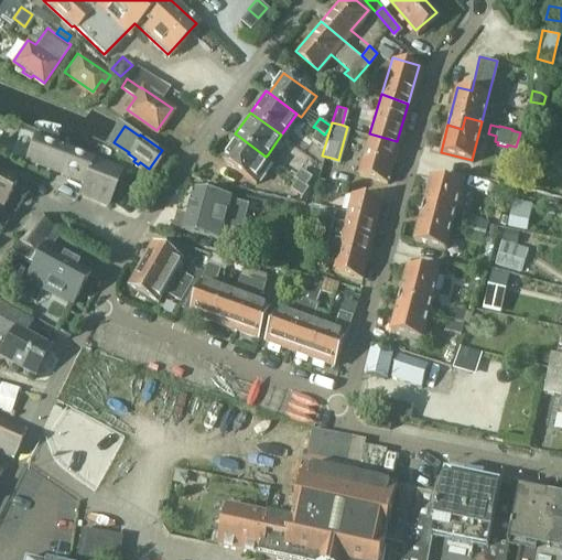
[(327,137),(324,135),(316,128),(310,137),(321,144),(327,137)]
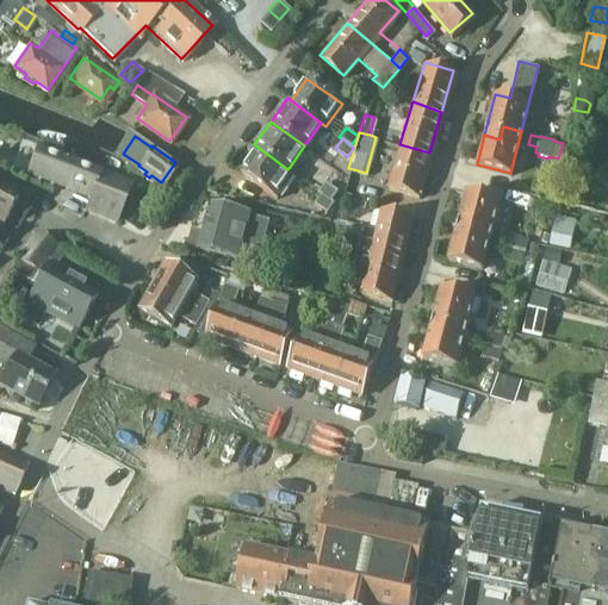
[(575,139),(571,155),(588,158),(591,143),(575,139)]
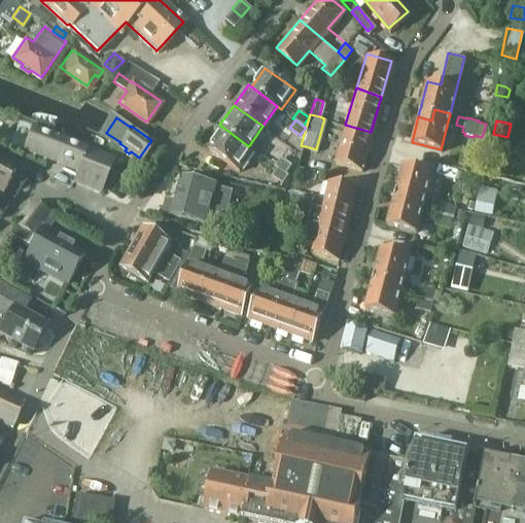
[(78,167),(74,179),(86,183),(98,151),(85,146),(85,145),(51,132),(53,130),(32,123),(24,144),(24,146),(78,167)]
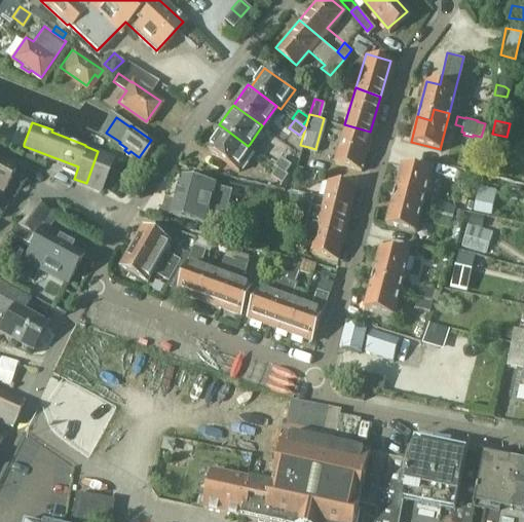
[(334,159),(359,166),(370,132),(344,124),(334,159)]
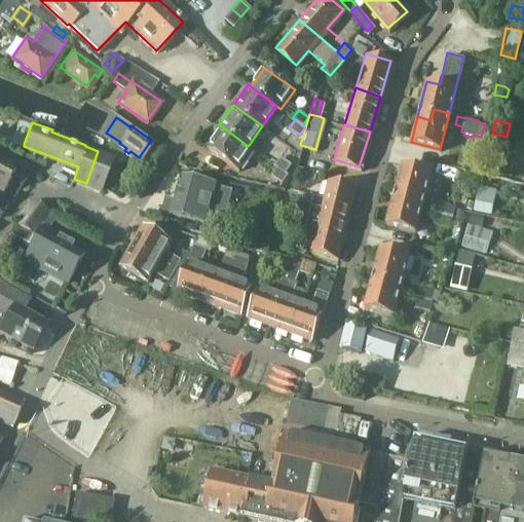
[(253,146),(250,144),(248,146),(222,126),(208,146),(237,168),(253,146)]
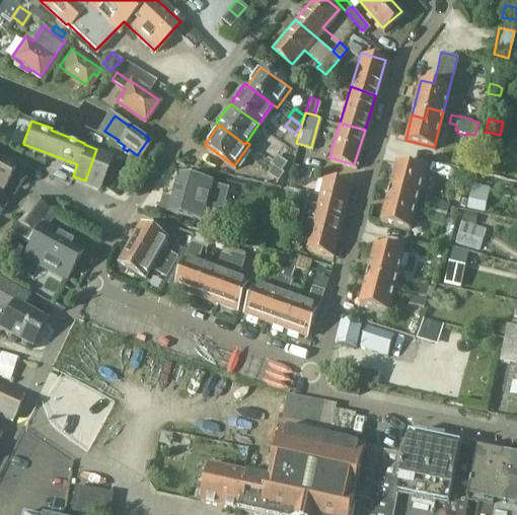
[(11,150),(0,143),(0,152),(8,157),(11,150)]
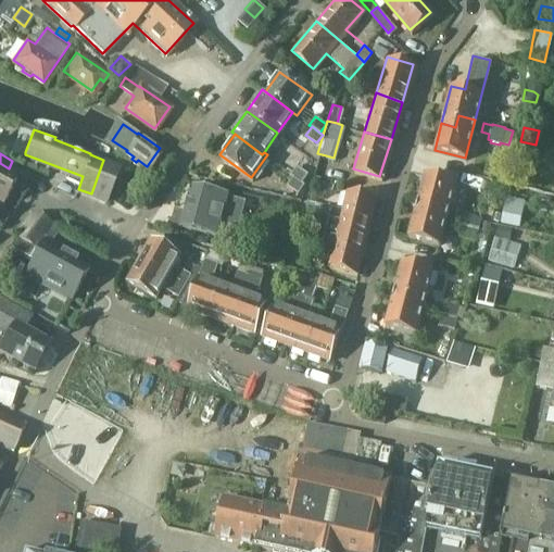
[(104,199),(117,165),(103,160),(91,193),(104,199)]
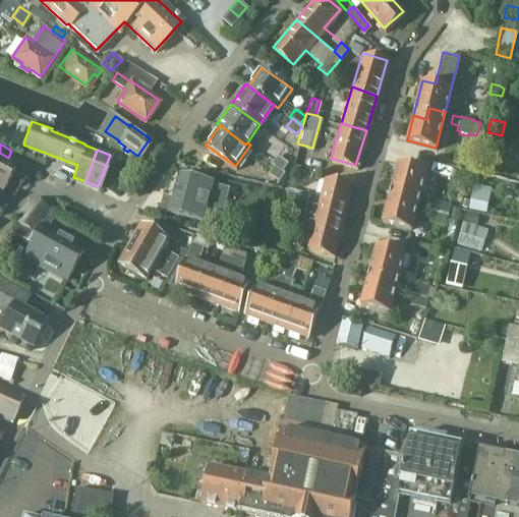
[(0,190),(10,173),(15,163),(16,162),(8,158),(0,153),(0,190)]
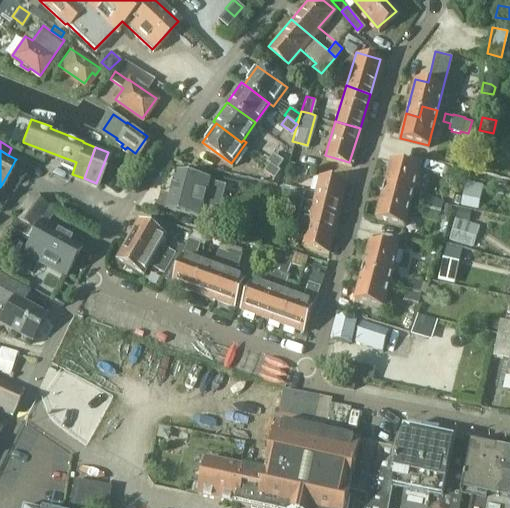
[(268,161),(269,160),(277,166),(282,159),(272,151),(266,159),(268,161)]
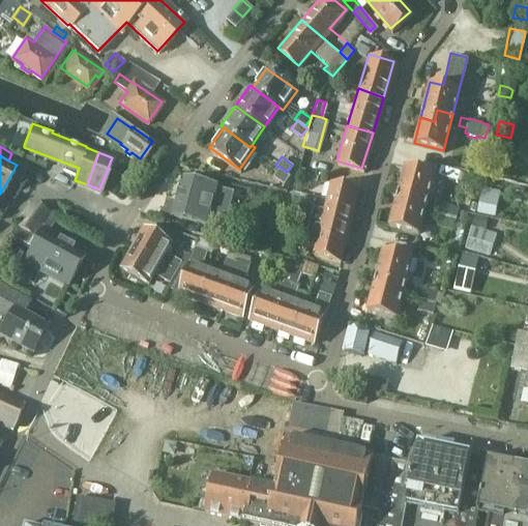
[(289,174),(287,172),(279,166),(277,167),(272,175),(283,182),(289,174)]
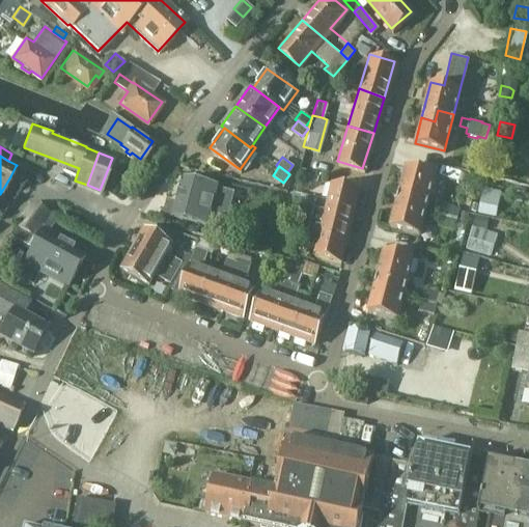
[(406,166),(398,190),(414,194),(411,205),(425,209),(435,173),(406,166)]
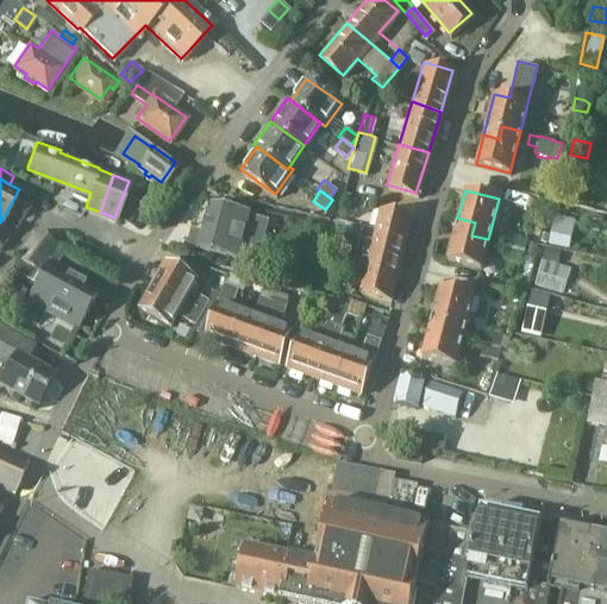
[(187,243),(238,255),(249,212),(208,201),(201,230),(191,227),(187,243)]
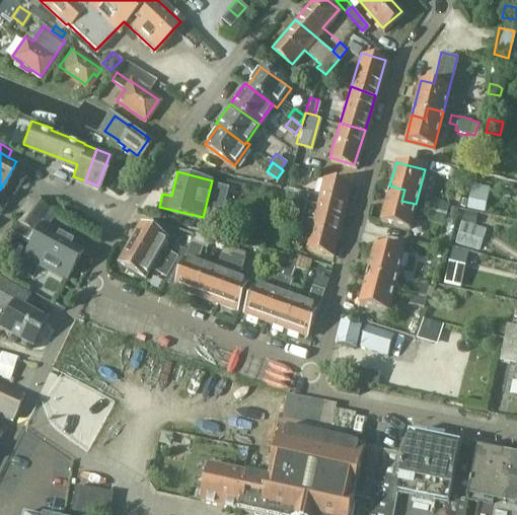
[(236,201),(241,185),(217,177),(212,194),(236,201)]
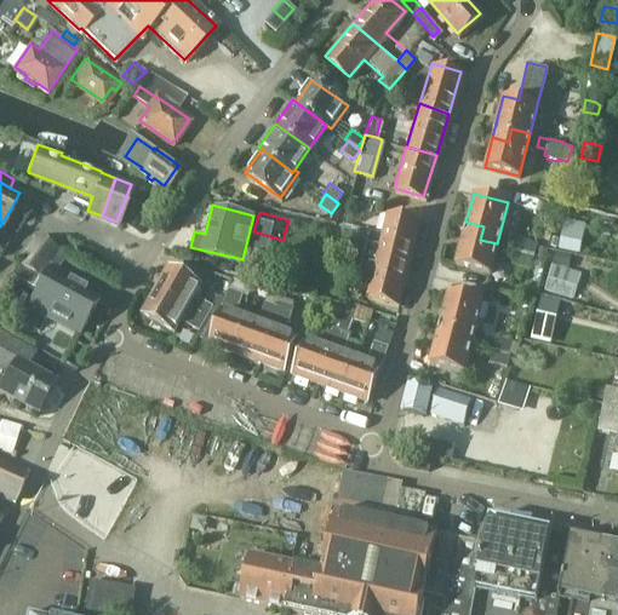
[(387,212),(377,254),(406,262),(417,219),(387,212)]
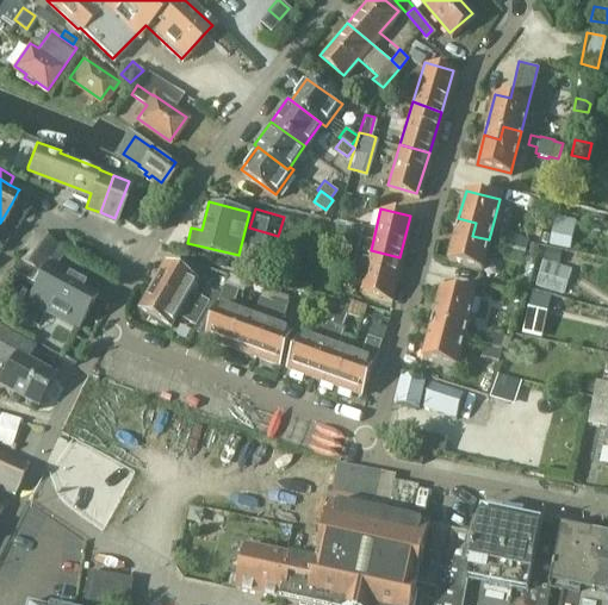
[(569,247),(574,218),(554,213),(547,242),(569,247)]
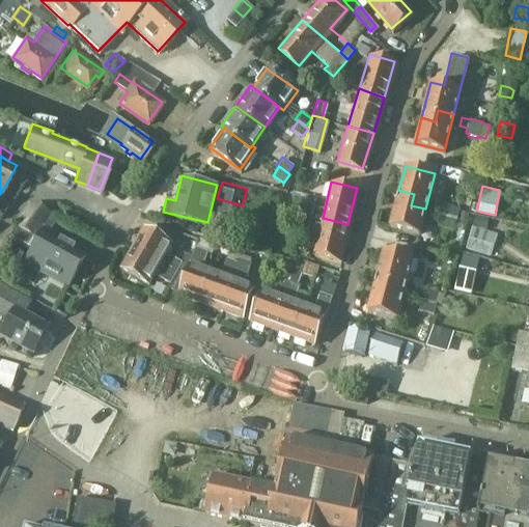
[(411,205),(414,194),(398,190),(389,226),(419,234),(425,209),(411,205)]
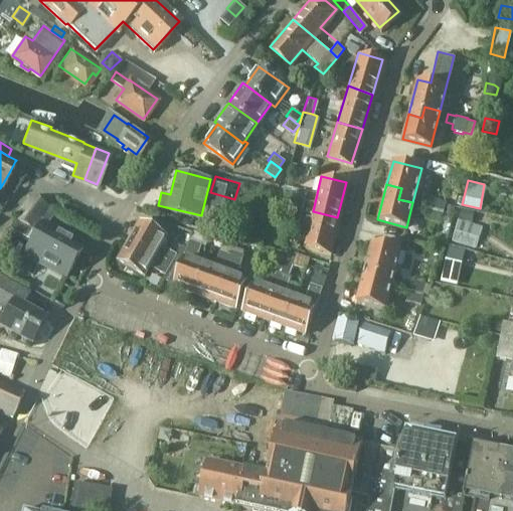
[(297,186),(293,201),(302,204),(306,189),(297,186)]
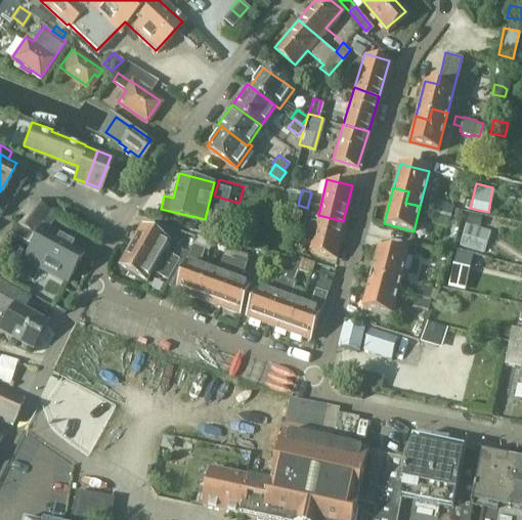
[(34,231),(31,229),(43,208),(29,200),(13,220),(18,223),(13,232),(29,241),(34,231)]
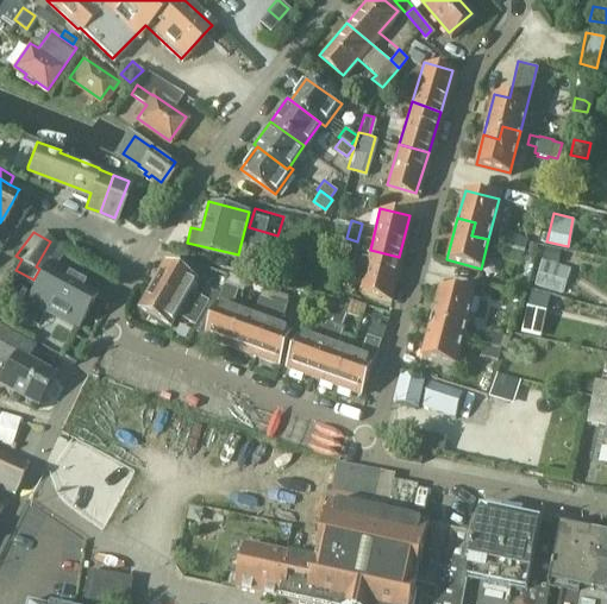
[(509,232),(506,244),(524,247),(526,237),(509,232)]
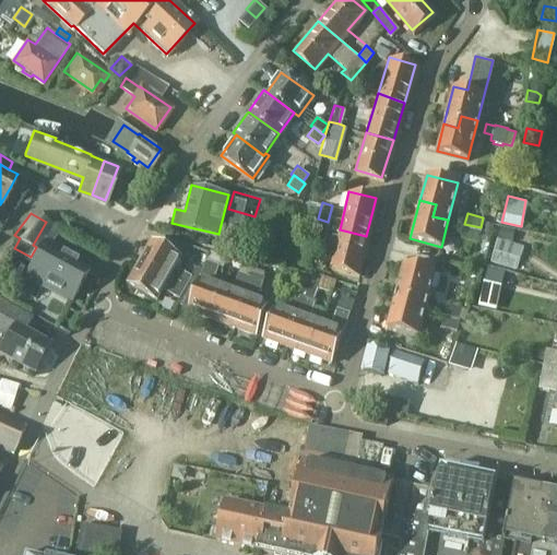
[(323,237),(328,222),(318,219),(313,235),(323,237)]
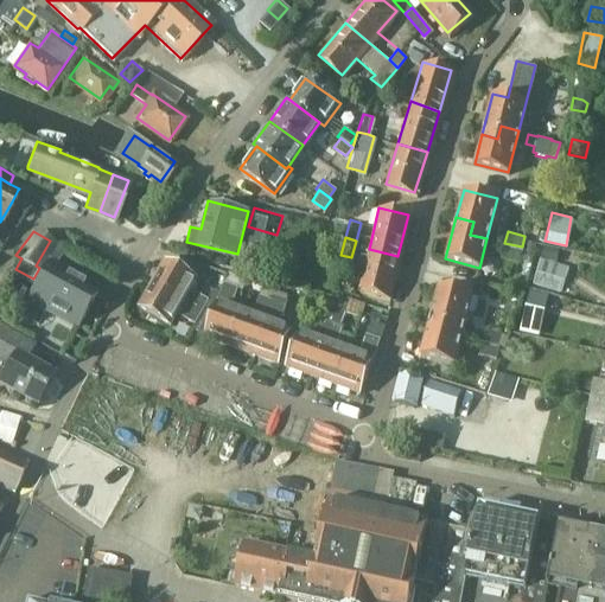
[(533,250),(535,241),(526,238),(523,248),(533,250)]
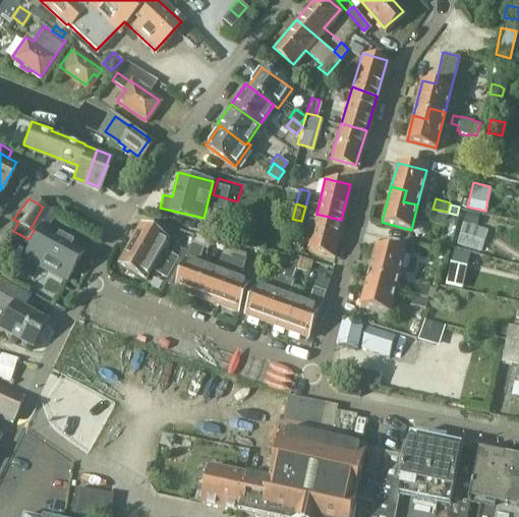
[(46,209),(40,219),(39,221),(48,226),(55,214),(46,209)]
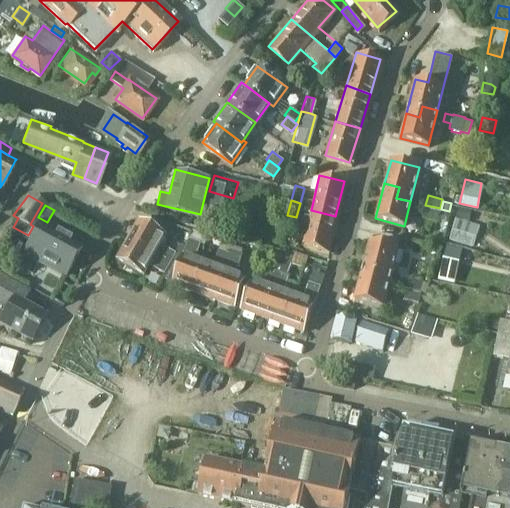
[(437,220),(439,209),(440,208),(425,205),(422,216),(437,220)]
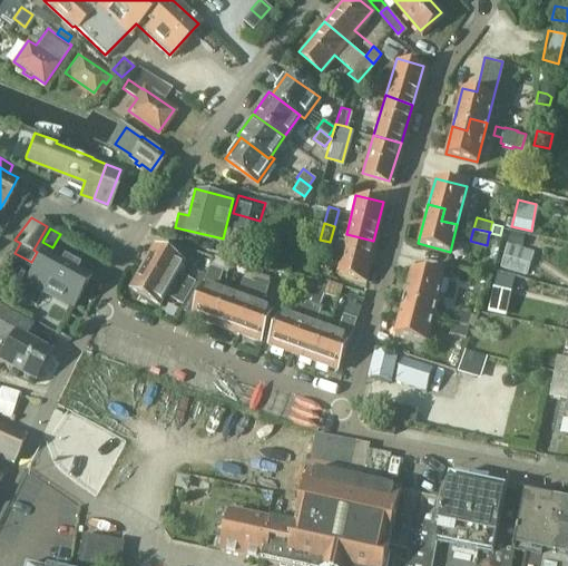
[(509,230),(507,240),(520,243),(524,233),(509,230)]
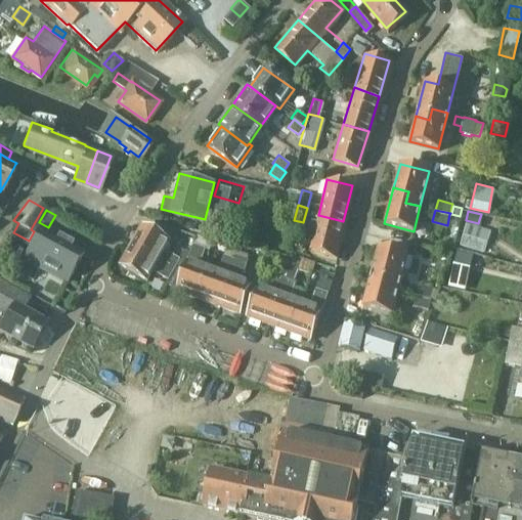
[(309,251),(335,257),(343,221),(318,215),(309,251)]
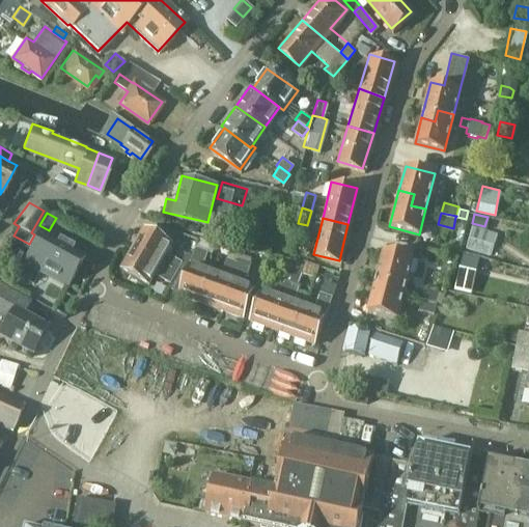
[(497,256),(503,233),(471,223),(465,246),(497,256)]
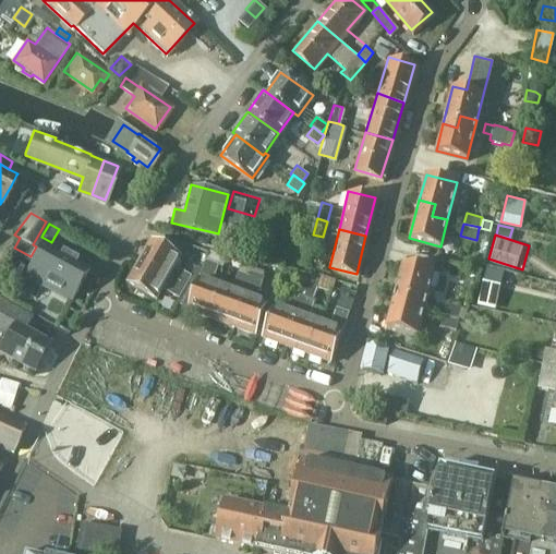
[(179,253),(150,237),(139,257),(183,284),(189,274),(180,268),(172,263),(179,253)]
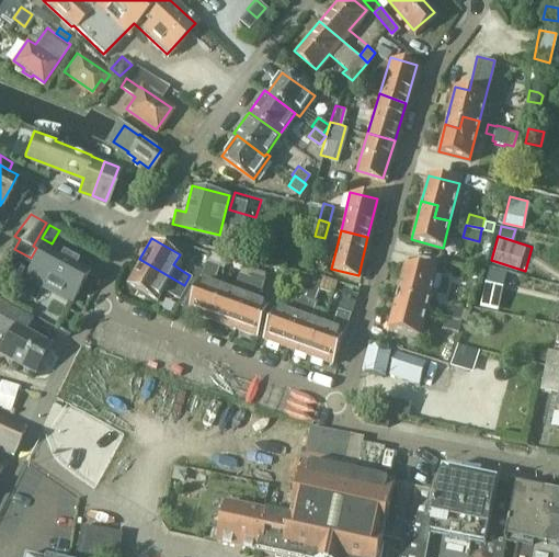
[(24,274),(71,298),(89,265),(43,241),(24,274)]
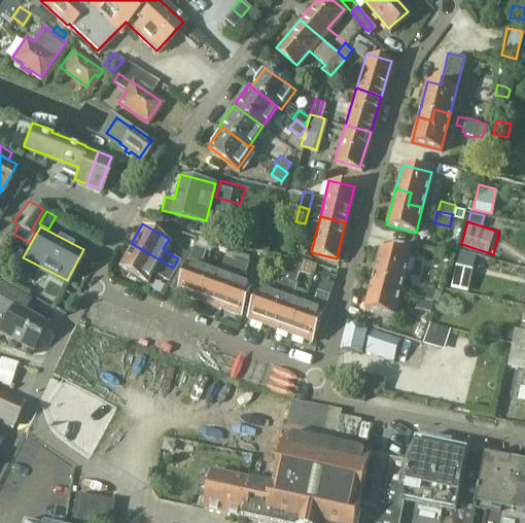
[(176,290),(197,299),(208,269),(200,266),(205,248),(209,250),(213,241),(197,235),(194,244),(176,290)]
